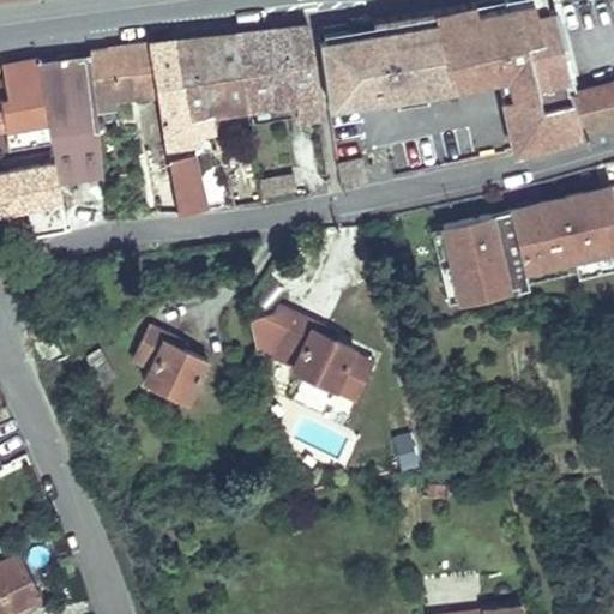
[(477,14),(437,22),(449,56),(481,49),(487,79),(503,76),(503,72),(536,64),(553,134),(578,128),(578,127),(570,90),(576,89),(572,73),(579,72),(563,6),(555,7),(553,0),(511,0),(512,6),(477,14)]
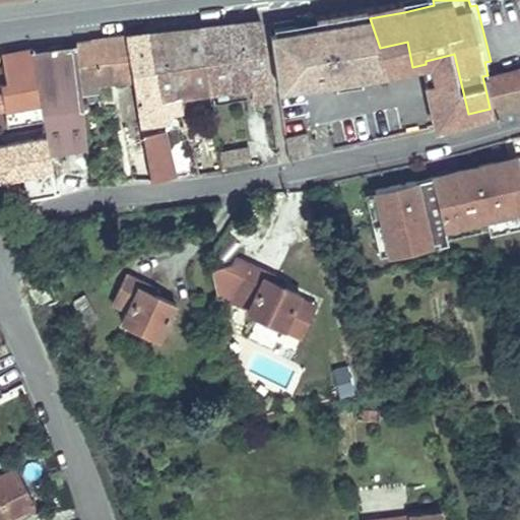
[(402,2),(367,8),(370,16),(370,18),(404,12),(402,2)]
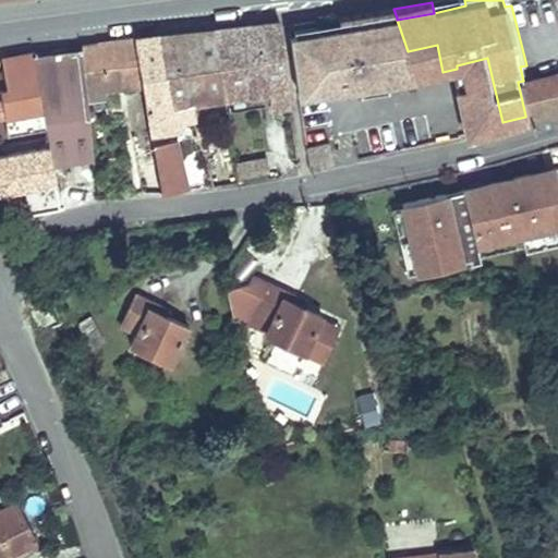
[(397,17),(290,36),(300,93),(347,85),(348,89),(416,77),(397,20),(397,17)]
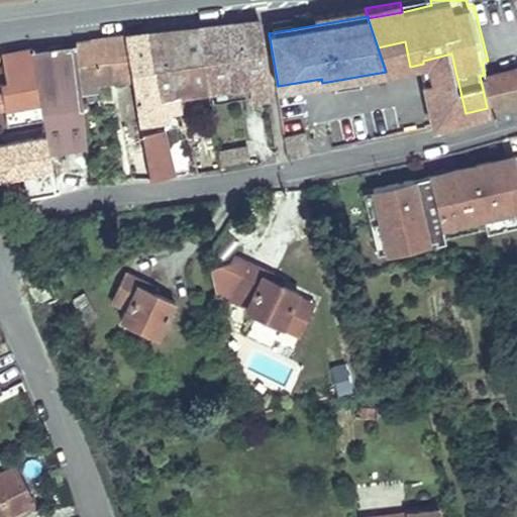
[(259,21),(198,27),(207,90),(248,84),(250,102),(269,99),(259,21)]
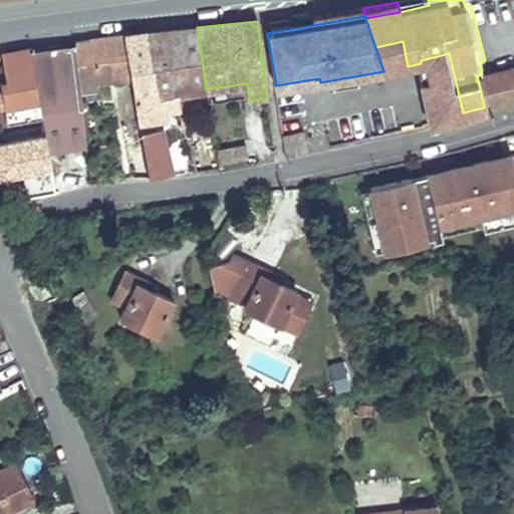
[(197,27),(146,33),(158,104),(173,100),(206,89),(197,27)]
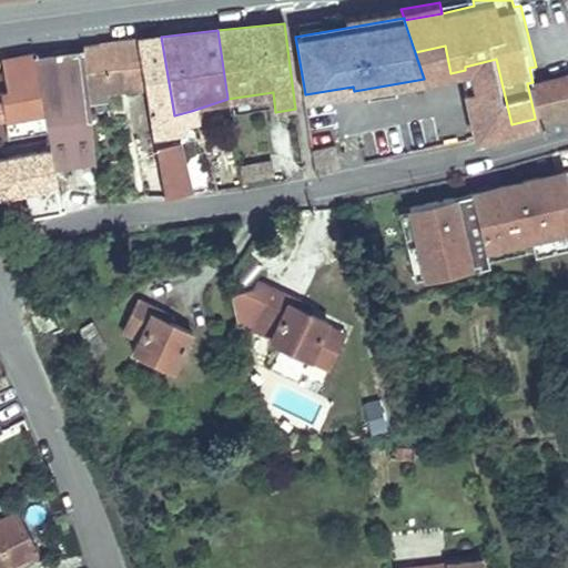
[(150,111),(164,196),(183,191),(169,130),(194,121),(191,111),(174,115),(161,37),(139,39),(146,87),(150,111)]
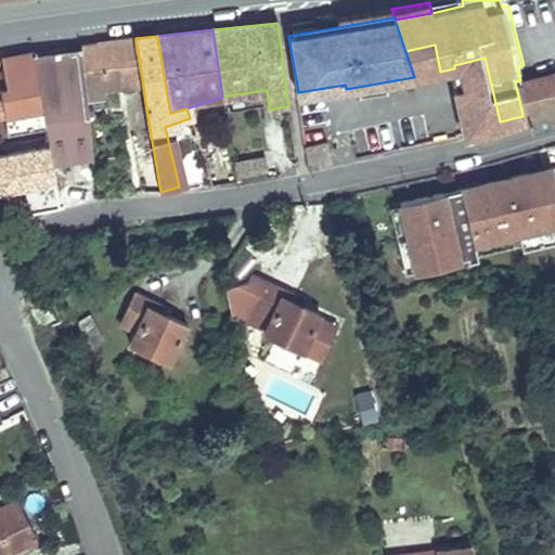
[(88,110),(106,107),(103,89),(143,85),(136,38),(80,44),(88,110)]
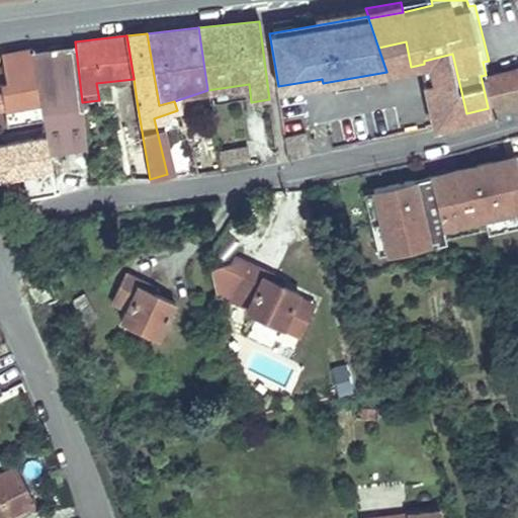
[(64,172),(90,168),(82,102),(75,41),(31,49),(44,118),(54,182),(64,180),(64,172)]
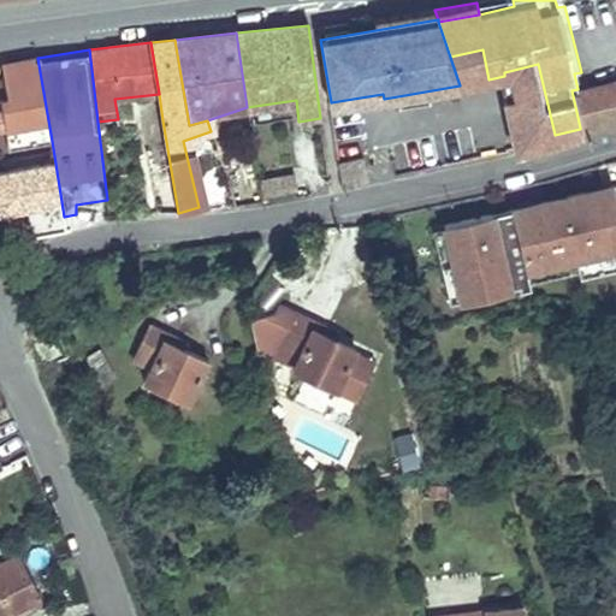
[(450,57),(460,86),(489,80),(483,49),(450,57)]
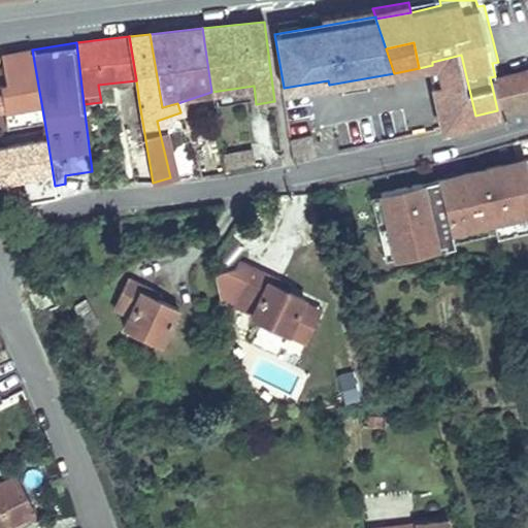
[(44,121),(32,50),(1,55),(6,84),(0,84),(0,88),(6,126),(44,121)]
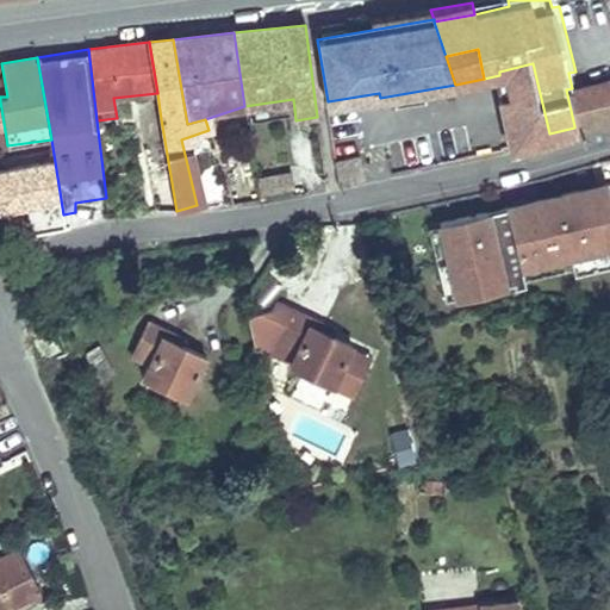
[(499,72),(499,75),(516,142),(549,134),(533,63),(499,72)]
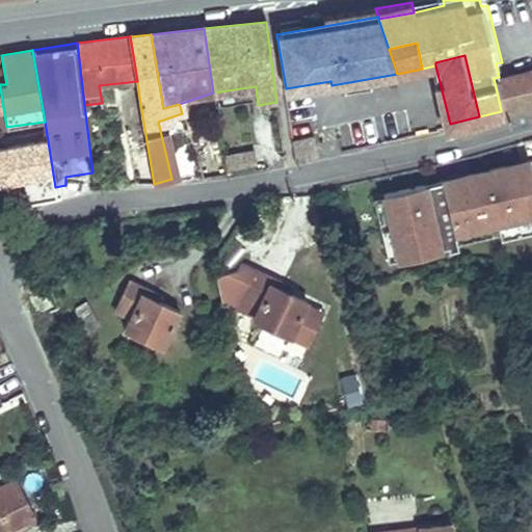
[(494,78),(501,110),(531,102),(531,70),(499,77),(494,78)]
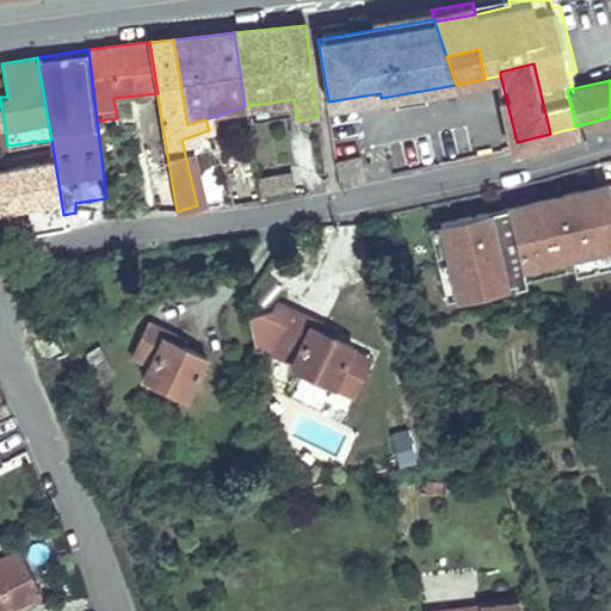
[(294,99),(275,102),(278,116),(295,115),(294,99)]
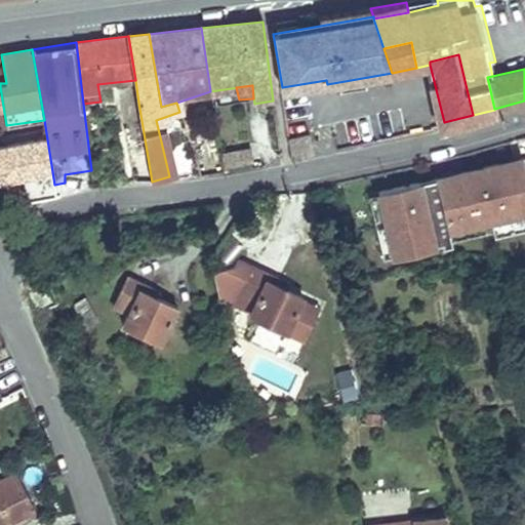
[(134,182),(152,182),(138,103),(128,106),(131,126),(125,127),(134,182)]
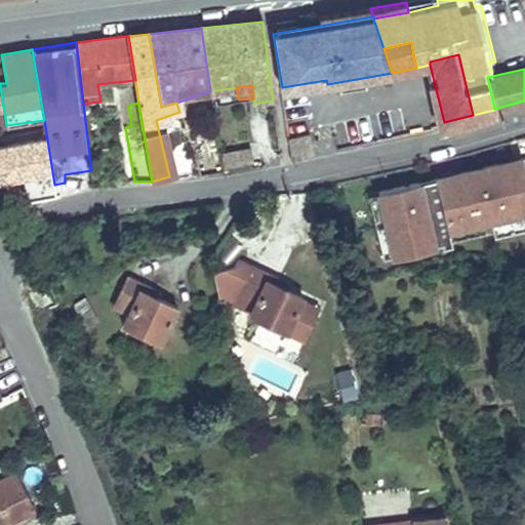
[(289,137),(293,159),(312,155),(309,134),(289,137)]
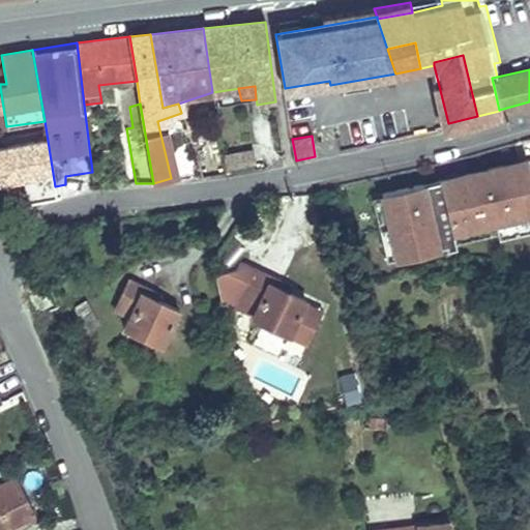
[(254,149),(226,153),(228,166),(255,163),(254,149)]
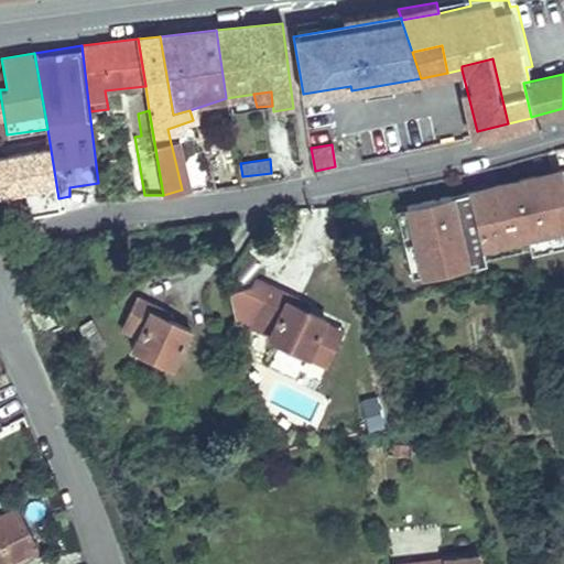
[(424,273),(425,275),(469,267),(468,262),(476,260),(477,264),(485,263),(484,259),(481,247),(527,238),(529,249),(530,257),(563,249),(563,217),(562,209),(563,208),(563,171),(410,204),(410,206),(399,209),(413,275),(424,273)]
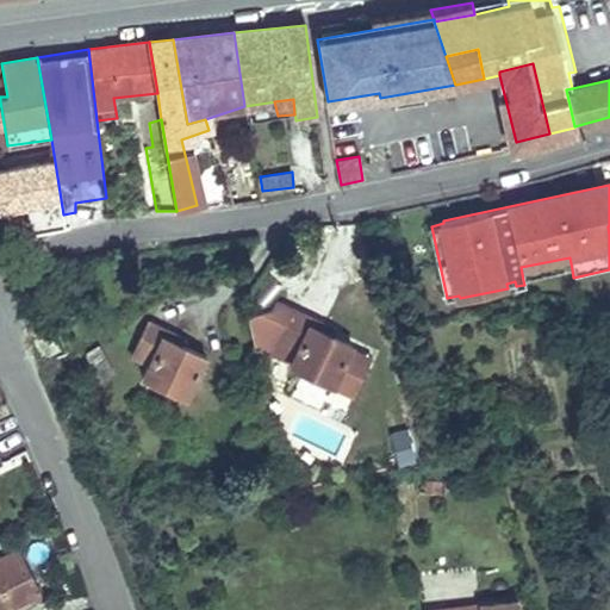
[(521,267),(523,280),(572,269),(570,257),(521,267)]
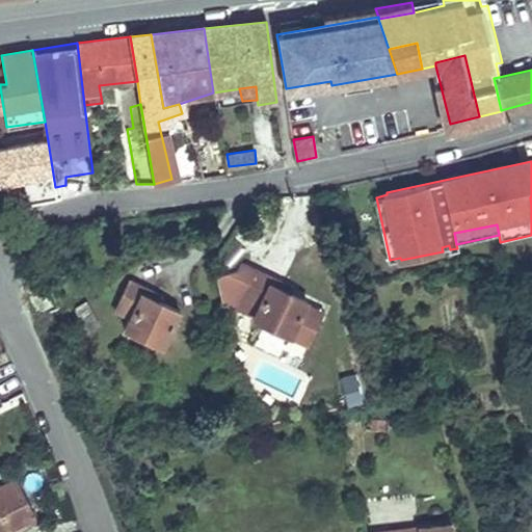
[(271,284),(273,277),(256,269),(241,298),(258,309),(254,316),(290,335),(308,301),(288,292),(271,284)]
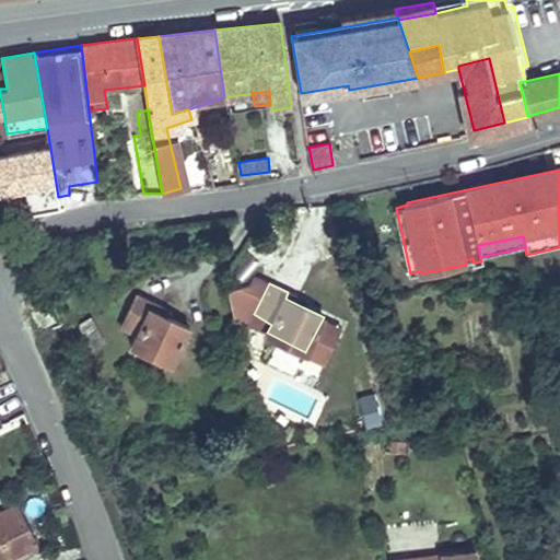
[(286,299),(303,307),(306,301),(288,292),(286,299)]
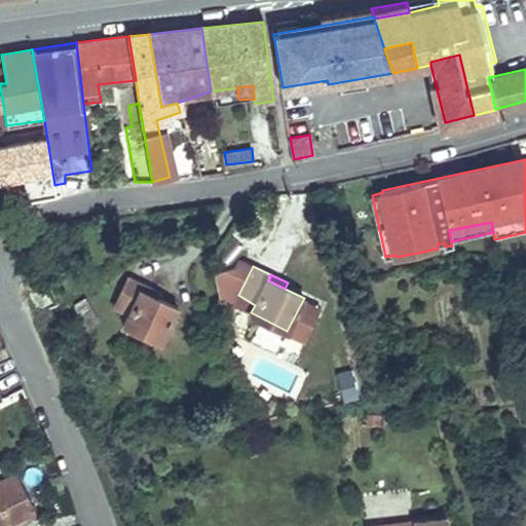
[(122,324),(160,342),(178,309),(140,291),(143,285),(126,276),(111,306),(126,313),(122,324)]
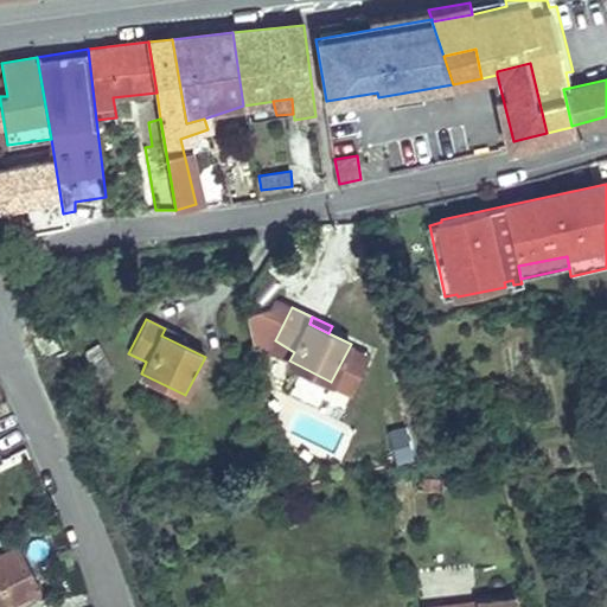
[(185,338),(165,328),(161,336),(181,345),(185,338)]
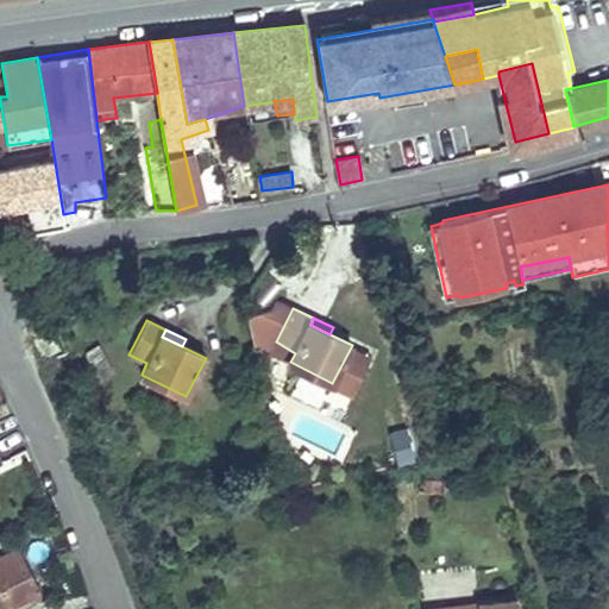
[(43,338),(48,355),(61,349),(52,333),(43,338)]
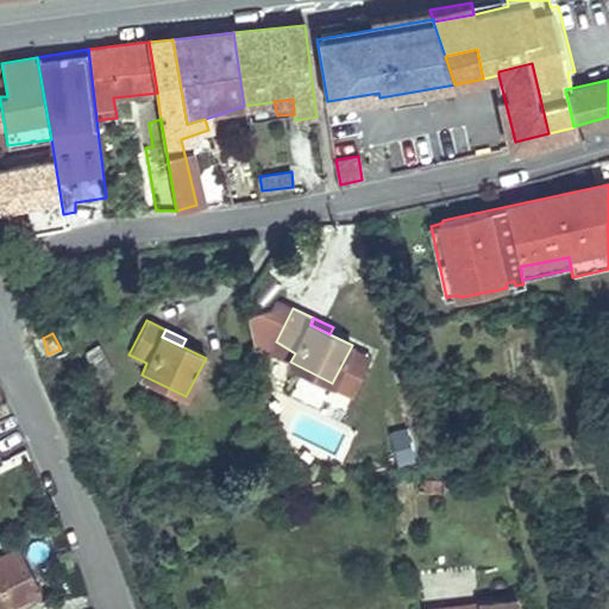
[(95,339),(85,345),(99,375),(112,370),(95,339)]
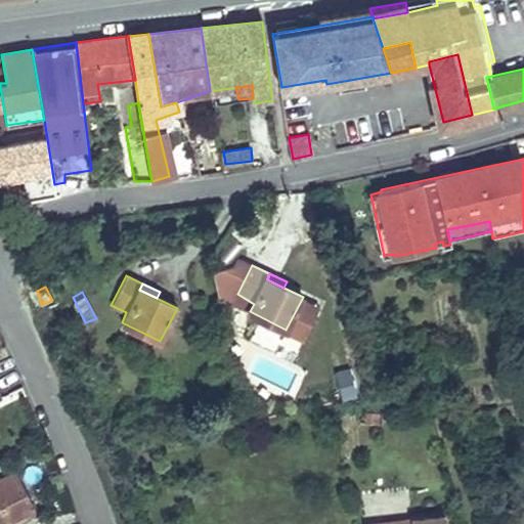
[(254,304),(237,294),(232,302),(250,311),(254,304)]
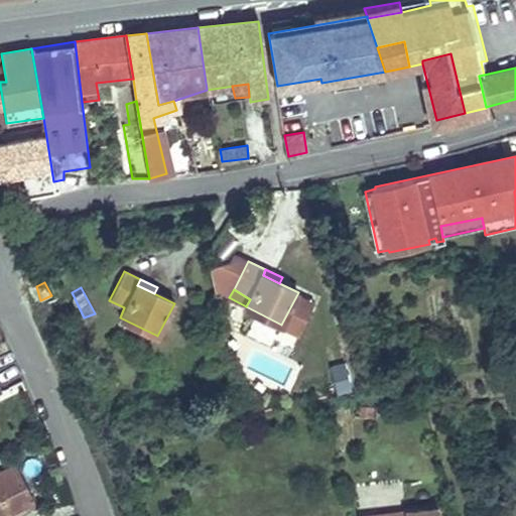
[(0,515),(12,510),(9,503),(28,495),(14,465),(0,471),(0,515)]
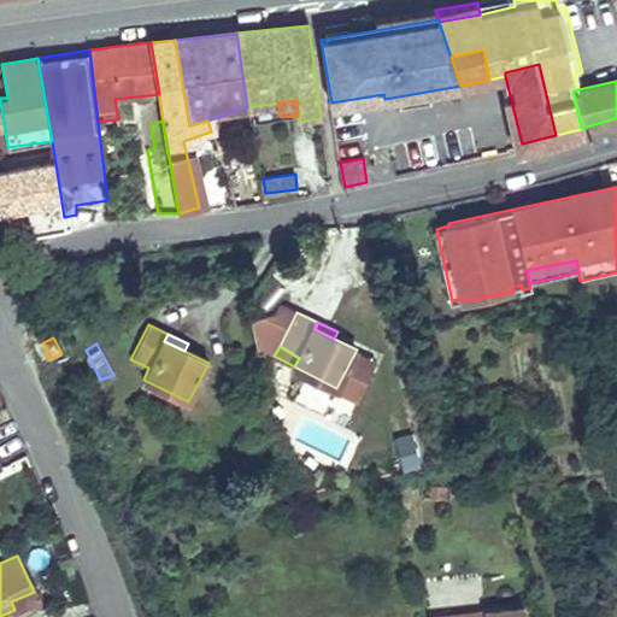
[(11,601),(15,610),(37,599),(34,592),(11,601)]
